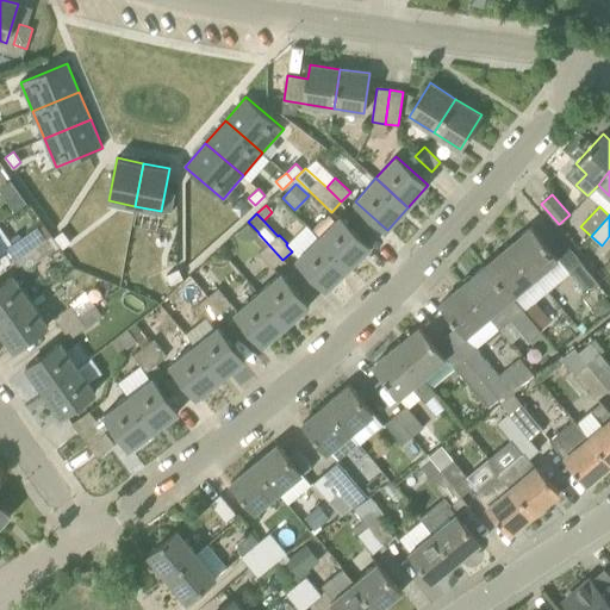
[(349,268),(371,247),(341,216),(318,237),(349,268)]
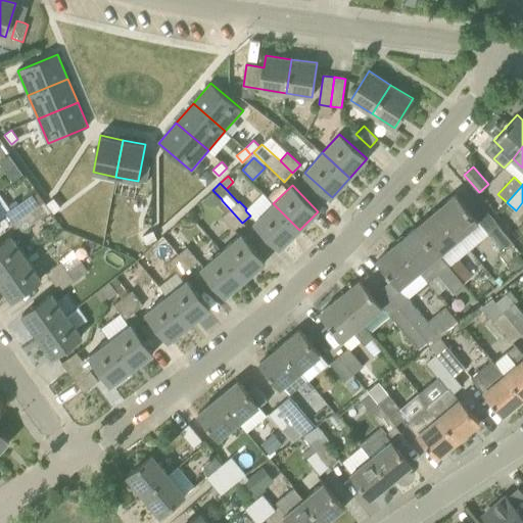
[(5,215),(11,223),(40,203),(34,194),(5,215)]
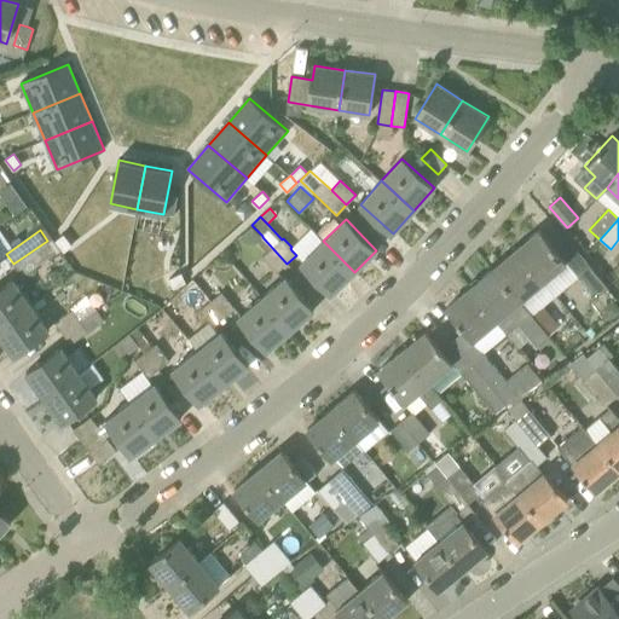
[(544,282),(567,261),(541,230),(516,249),(544,282)]
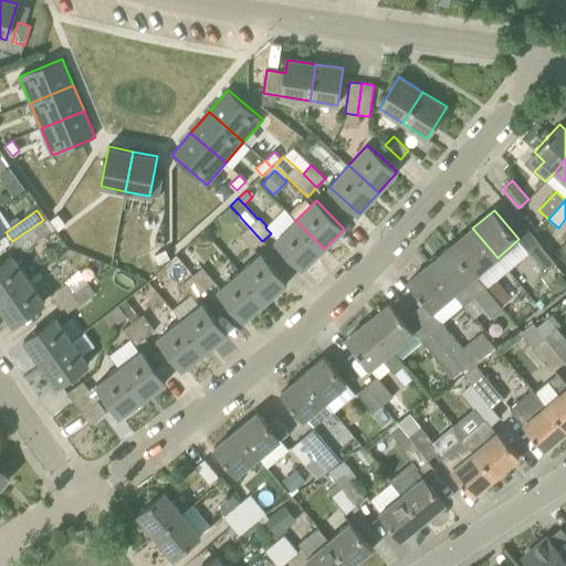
[(56,213),(51,221),(61,229),(66,221),(56,213)]
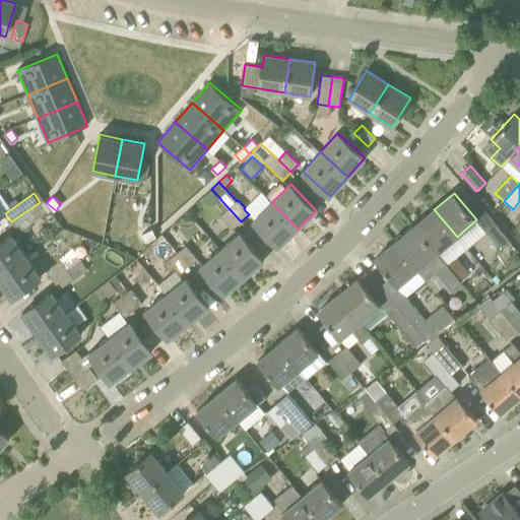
[(224,212),(220,215),(233,229),(241,221),(220,199),(216,203),(224,212)]
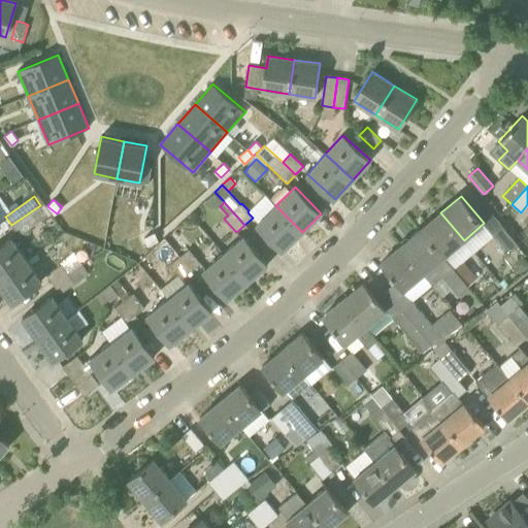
[(11,225),(18,234),(46,213),(40,205),(11,225)]
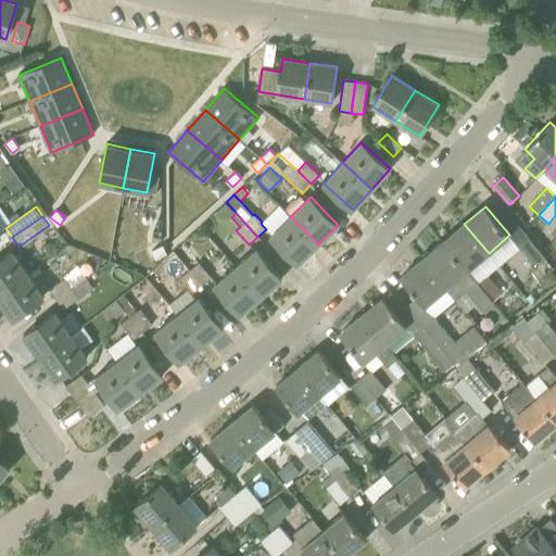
[(290,216),(270,236),(298,264),(318,244),(290,216)]
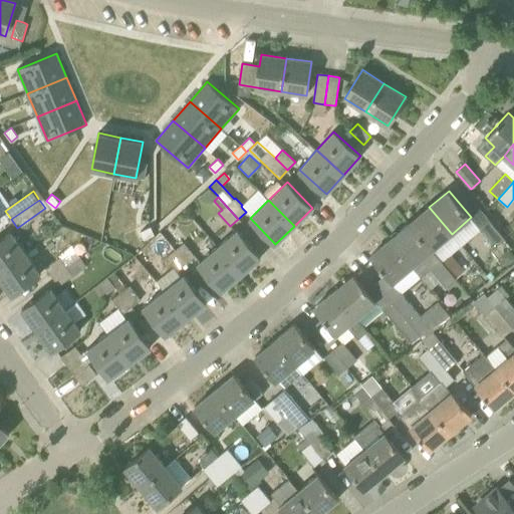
[(465,272),(451,254),(461,246),(452,234),(429,207),(410,223),(456,279),(465,272)]
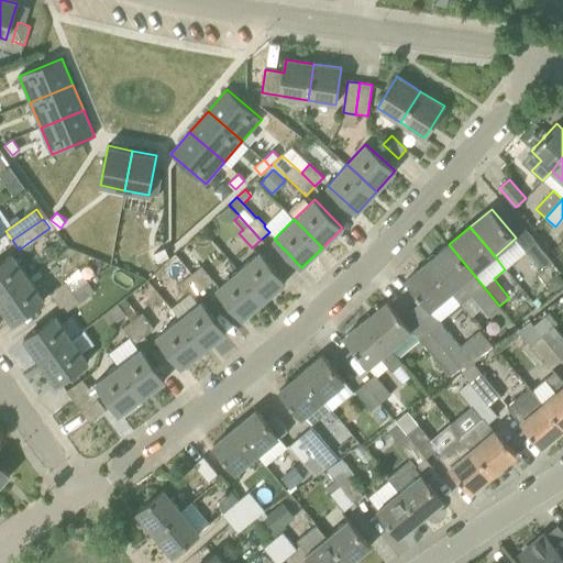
[(552,262),(536,242),(536,241),(526,249),(525,250),(526,251),(542,271),(552,262)]
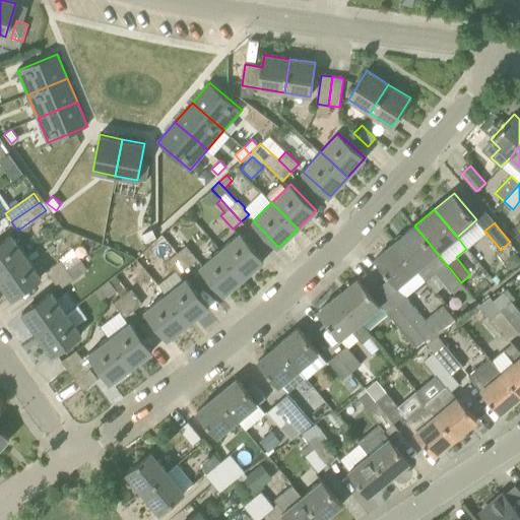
[(426,279),(437,270),(451,289),(461,282),(414,225),(394,243),(426,279)]
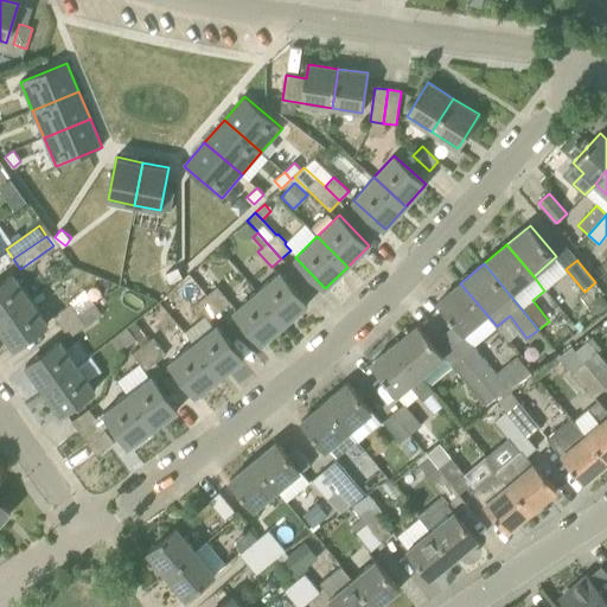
[(167,270),(168,281),(181,280),(181,270),(167,270)]
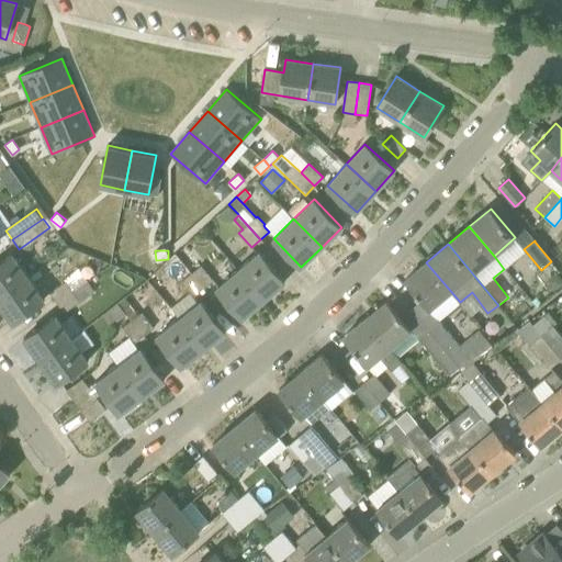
[(263,300),(285,281),(260,251),(238,270),(263,300)]
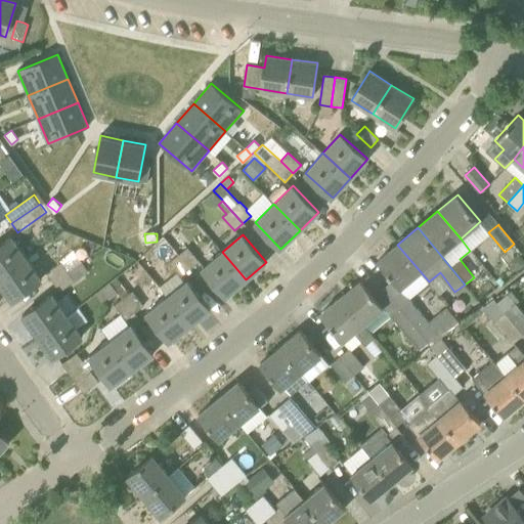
[(11,236),(0,244),(0,276),(27,258),(11,236)]
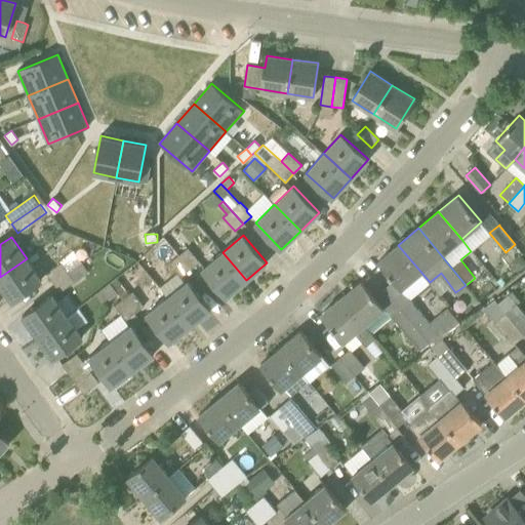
[(409,299),(410,299),(430,282),(398,245),(378,261),(409,299)]
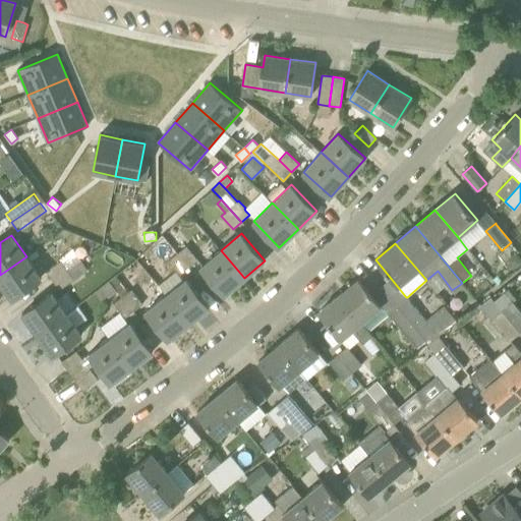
[(178,252),(188,267),(197,259),(185,246),(179,252),(178,252)]
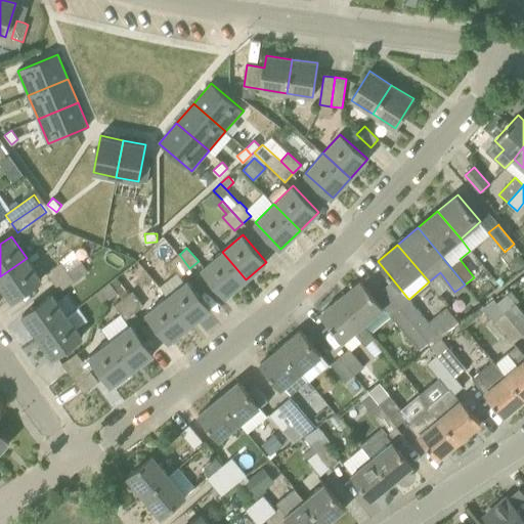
[(203,268),(226,296),(246,279),(222,252),(203,268)]
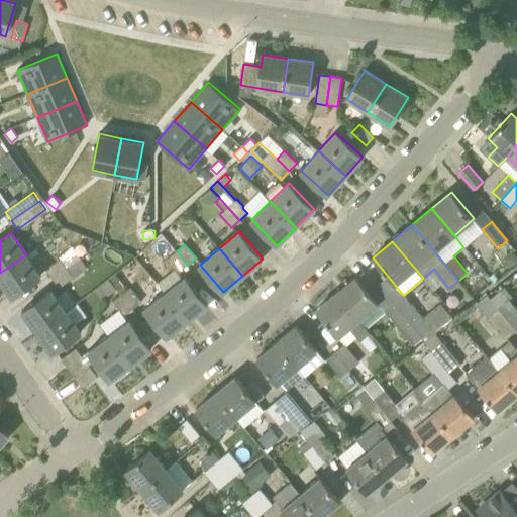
[(187,265),(177,250),(168,257),(179,271),(187,265)]
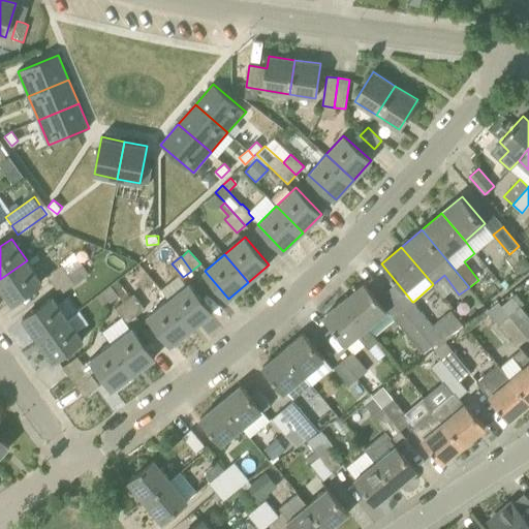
[(522,273),(528,267),(528,261),(524,256),(515,263),(522,273)]
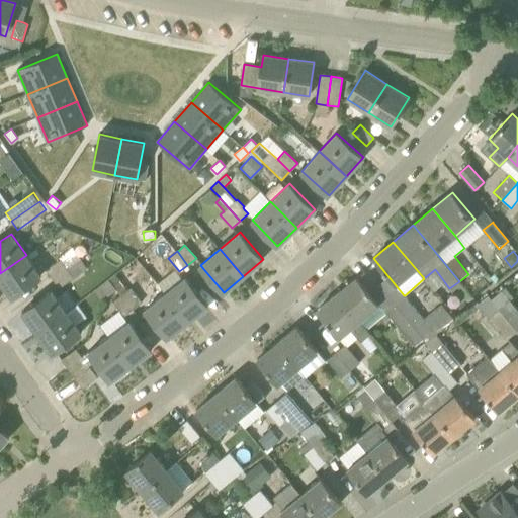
[(0,273),(0,280),(11,296),(41,276),(26,255),(0,273)]
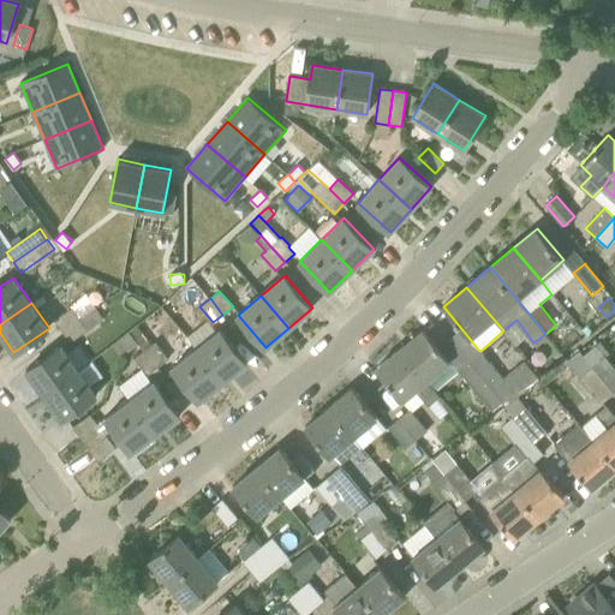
[(54,321),(63,332),(96,308),(95,306),(78,317),(72,308),(54,321)]
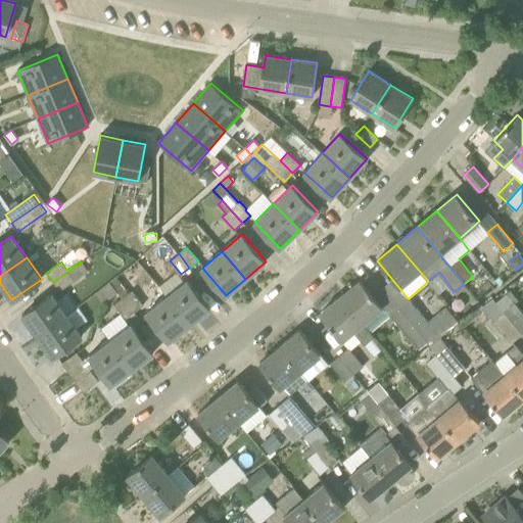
[(53,282),(59,291),(88,271),(82,262),(53,282)]
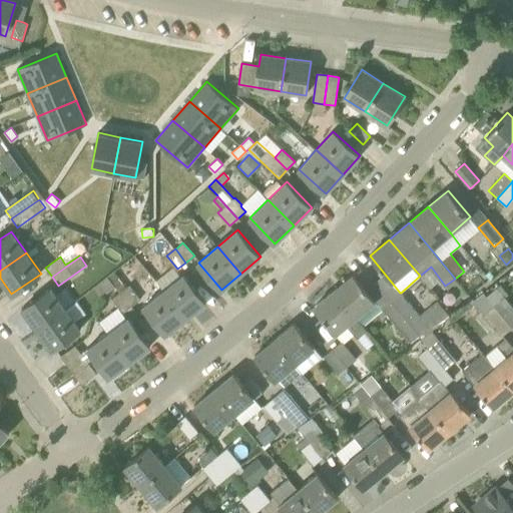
[(383,310),(382,308),(354,274),(334,290),(364,326),(379,314),(383,310)]
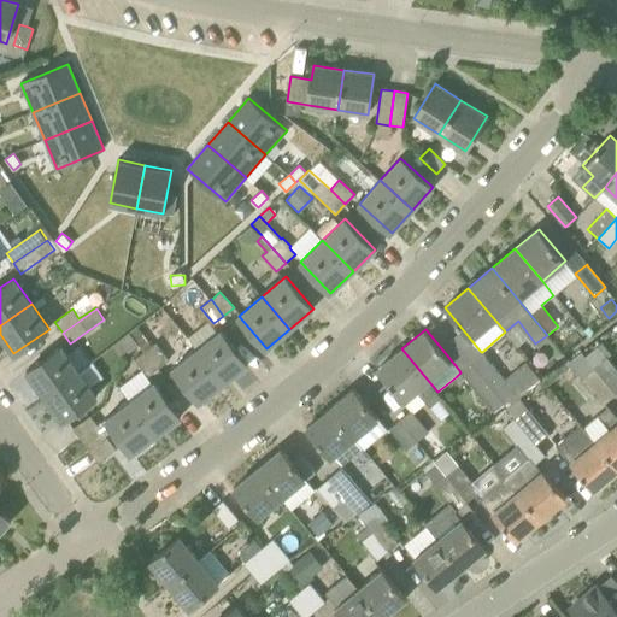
[(221,330),(218,331),(197,350),(224,383),(248,364),(221,330)]
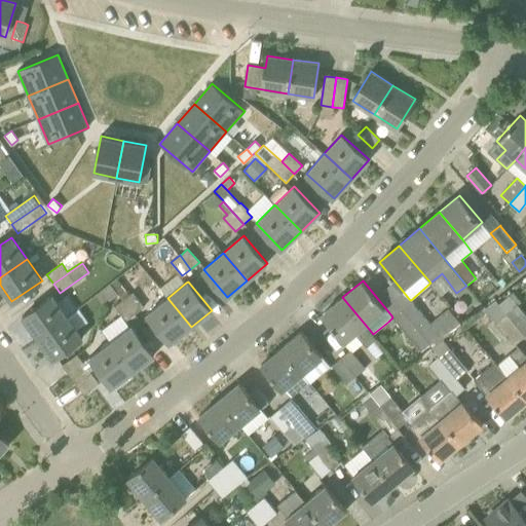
[(135,313),(144,306),(133,292),(124,299),(135,313)]
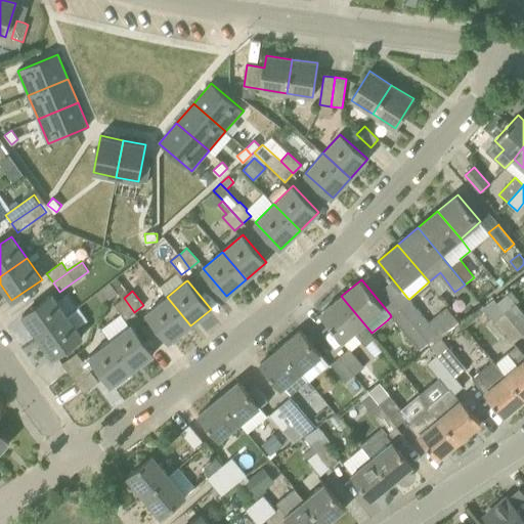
[(52,294),(23,315),(37,337),(68,315),(52,294)]
